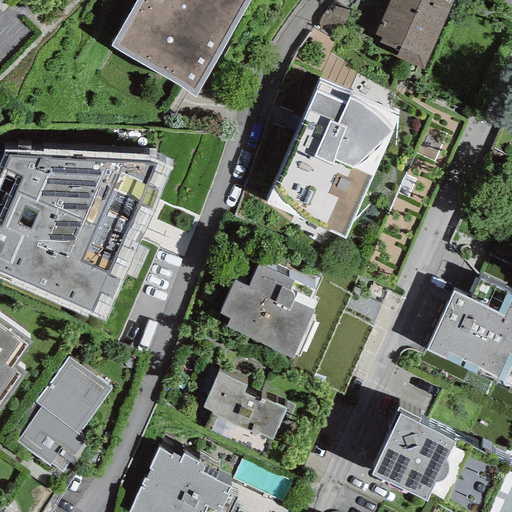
[(249,0),(134,0),(110,43),(195,93),(249,0)]
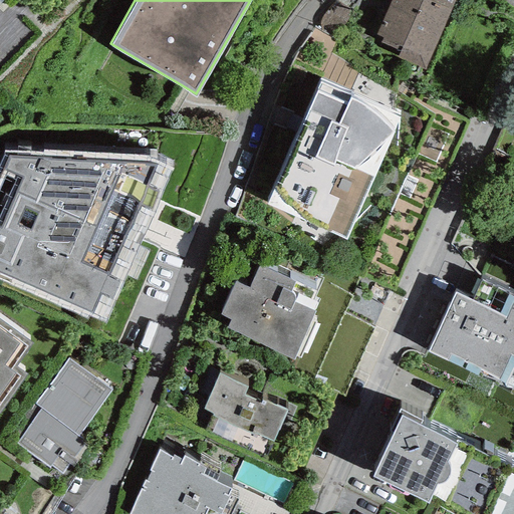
[(455,0),(391,0),(373,39),(428,63),(455,0)]
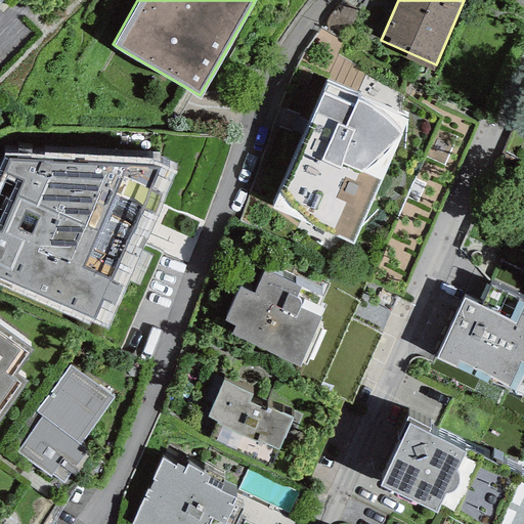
[(407,119),(325,83),(271,206),(353,242),(407,119)]
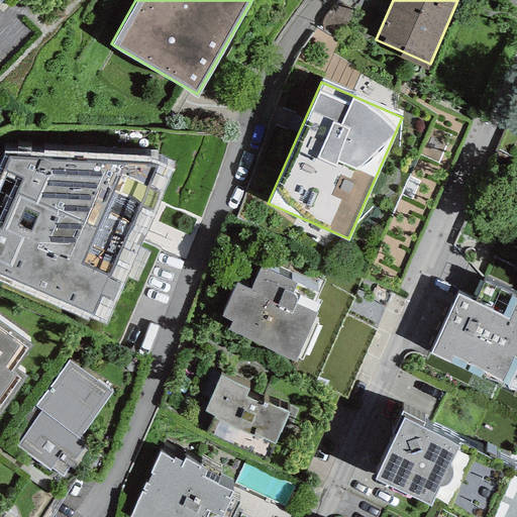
[(3,157),(0,164),(0,277),(91,317),(100,297),(112,302),(120,283),(108,279),(138,206),(150,211),(159,193),(146,188),(158,164),(3,157)]
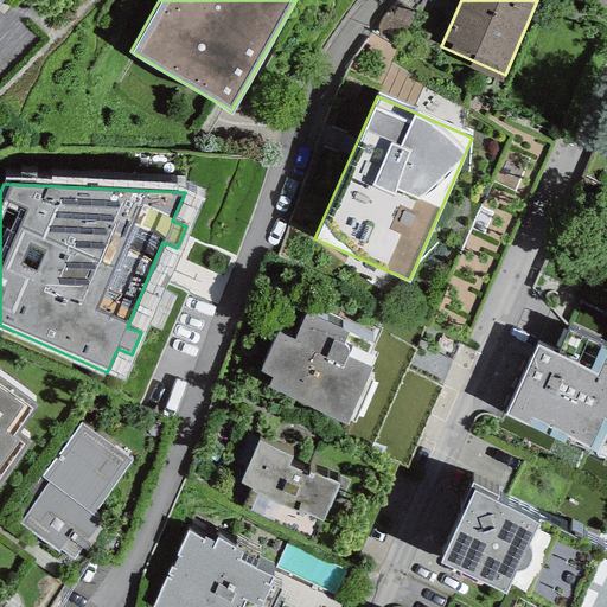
[(347,420),(372,364),(376,358),(366,353),(372,342),(306,312),(294,338),(276,330),(259,369),(272,375),(268,384),(347,420)]
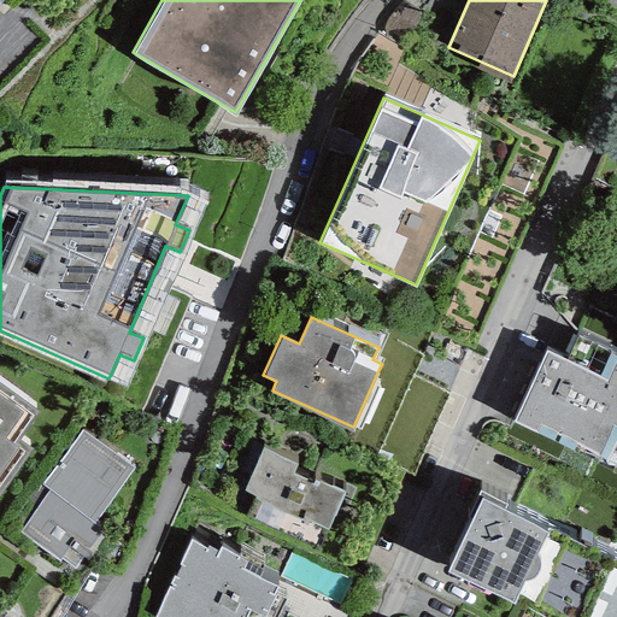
[(616,354),(576,335),(566,357),(547,347),(512,419),(616,470),(616,354)]
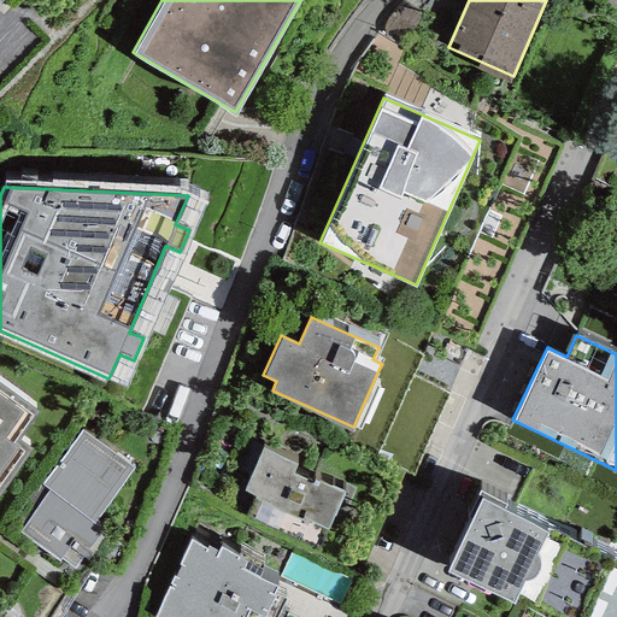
[(37,410),(0,383),(0,494),(33,450),(17,440),(37,410)]
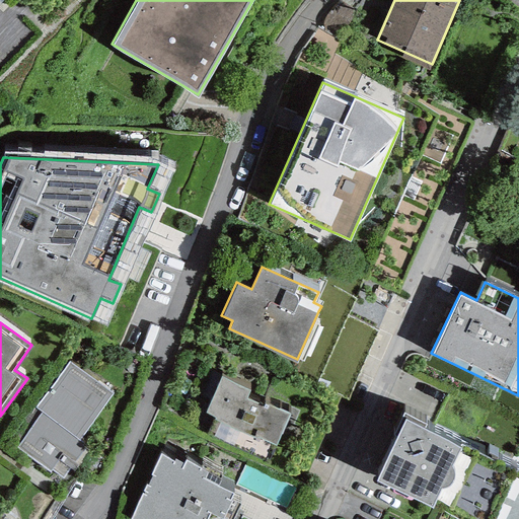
[(113,393),(69,361),(34,409),(42,414),(16,448),(50,472),(51,470),(62,478),(70,467),(74,470),(77,464),(74,462),(86,445),(79,440),(113,393)]
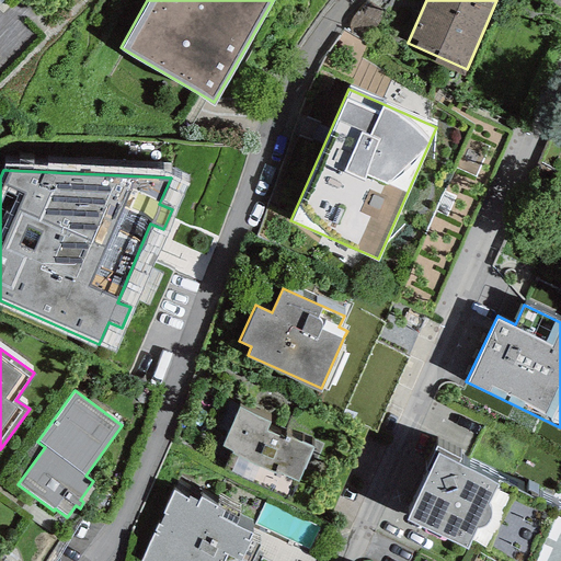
[(298,480),(313,446),(285,434),(284,437),(265,428),(270,421),(238,405),(221,443),(232,447),(231,449),(298,480)]
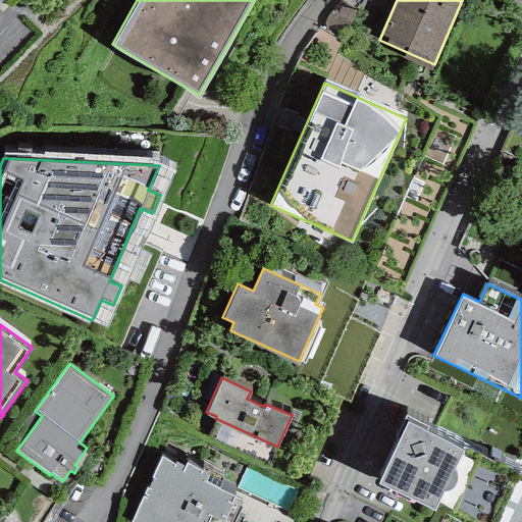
[(521,521),(521,471),(405,415),(395,435),(399,437),(377,480),(434,508),(434,507),(467,521),(521,521)]
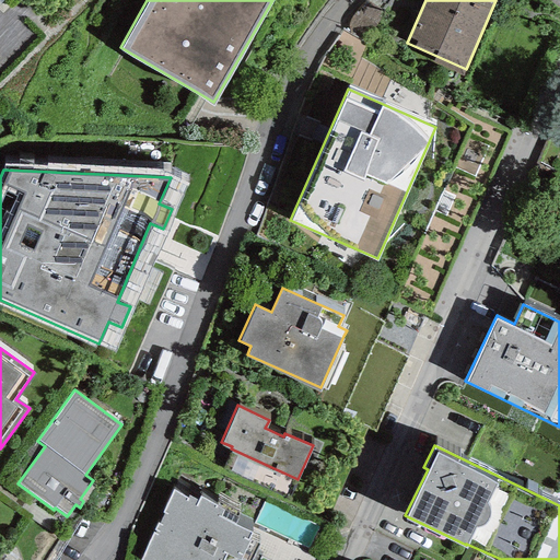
[(222,559),(226,552),(238,558),(252,531),(220,515),(224,508),(200,496),(198,499),(188,494),(186,497),(173,490),(138,559),(222,559)]
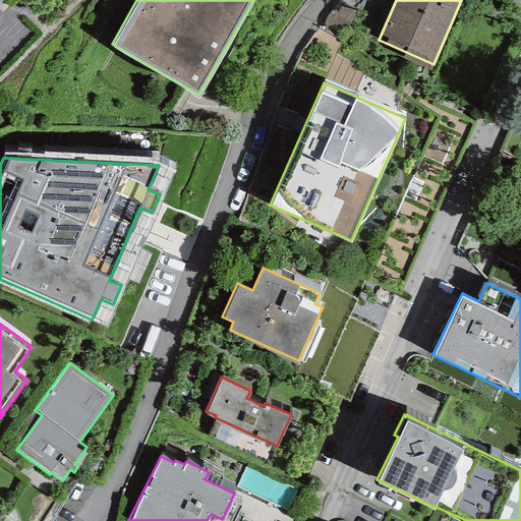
[(21,520),(51,520),(52,520),(23,503),(15,517),(21,520)]
